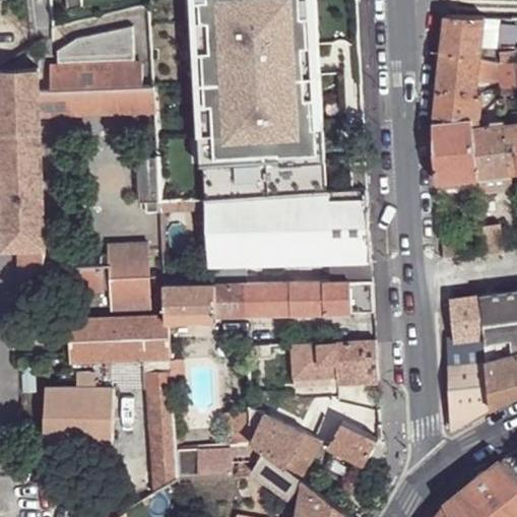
[(192,0),(204,200),(326,192),(314,0),(192,0)]
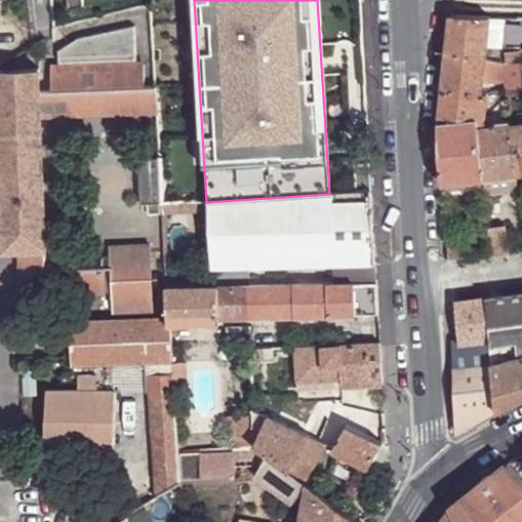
[(446,17),(442,61),(482,63),(483,51),(498,51),(502,21),(486,21),(446,17)]
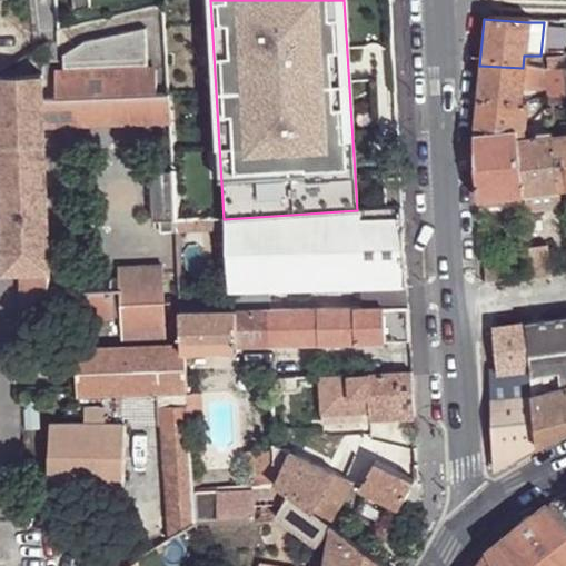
[(109,125),(167,123),(166,96),(155,96),(155,71),(147,71),(144,30),(82,41),(62,56),(62,72),(62,75),(116,73),(117,98),(108,98),(108,99),(109,125)]
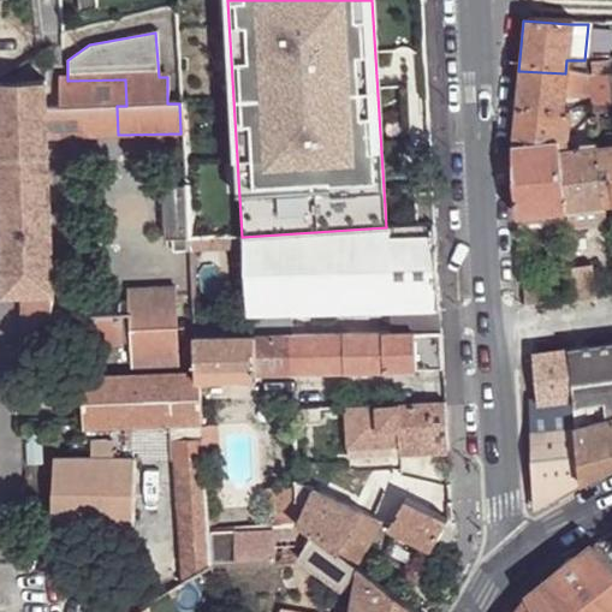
[(588,100),(588,106),(590,106),(611,105),(610,99),(608,88),(606,72),(606,64),(589,64),(589,76),(587,77),(588,100)]
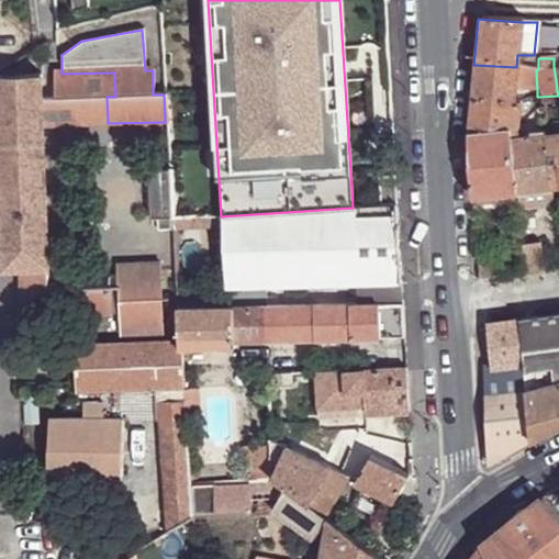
[(473,65),(469,101),(512,102),(513,92),(537,91),(536,70),(516,67),(473,65)]
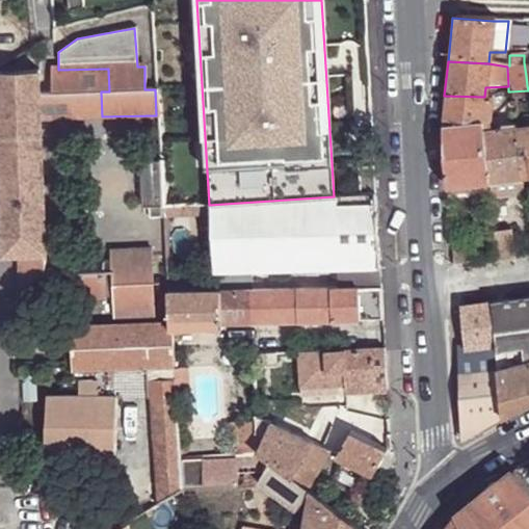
[(51,68),(53,95),(101,93),(101,91),(109,91),(108,69),(58,70),(58,68),(51,68)]
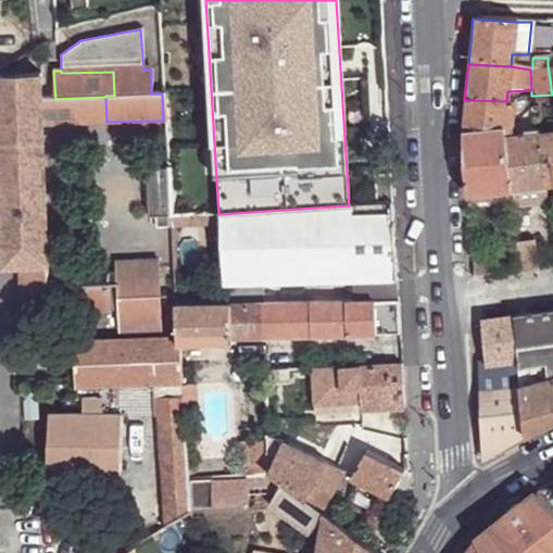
[(0,143),(41,142),(41,125),(39,74),(0,75),(0,143)]
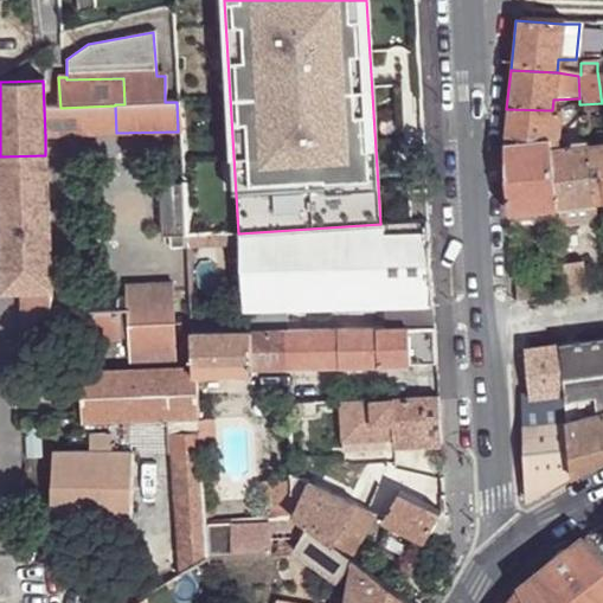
[(582,104),(583,114),(602,111),(602,103),(582,104)]
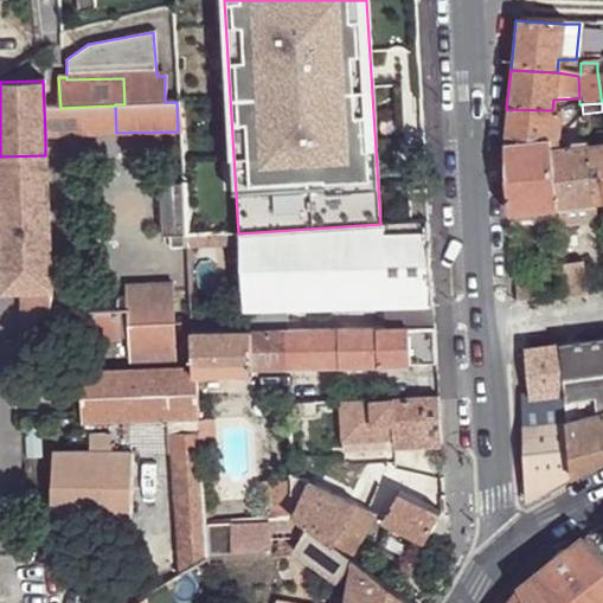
[(506,109),(502,143),(546,139),(546,140),(552,139),(552,138),(555,138),(559,110),(552,110),(506,109)]
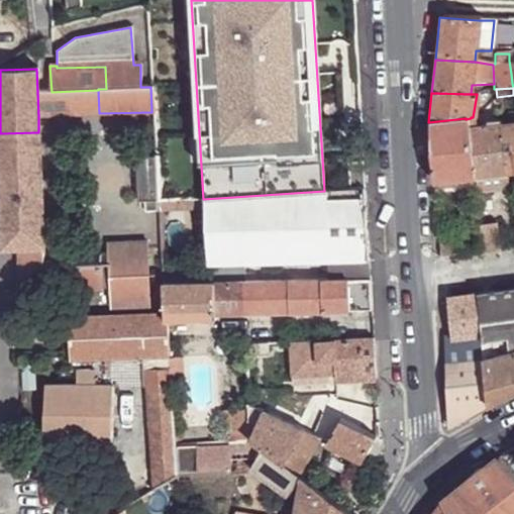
[(55,255),(48,115),(38,116),(38,132),(41,177),(43,245),(41,245),(41,258),(55,255)]
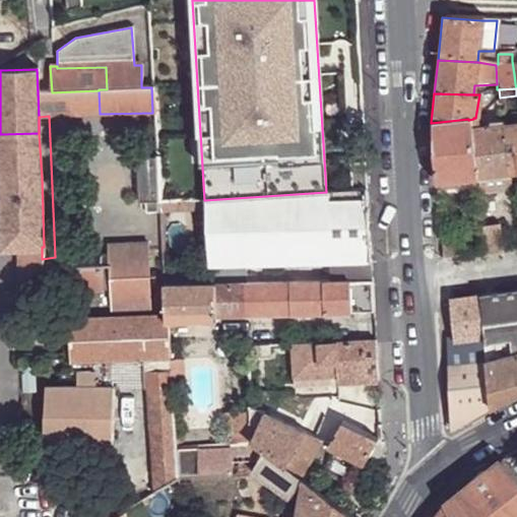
[(432,151),(435,184),(474,179),(469,130),(469,125),(468,120),(468,119),(431,123),(432,151)]
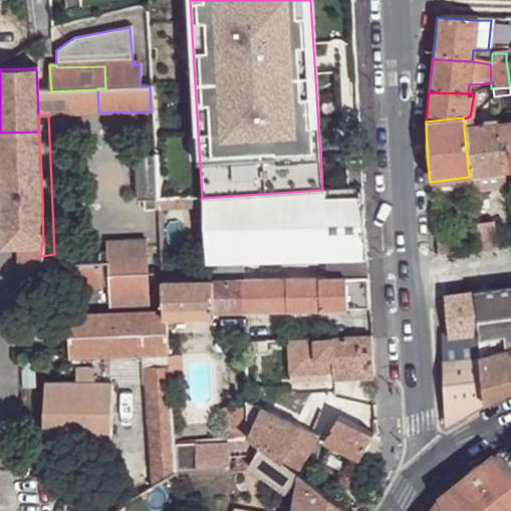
[(510,122),(505,123),(497,125),(502,173),(510,172),(510,122)]
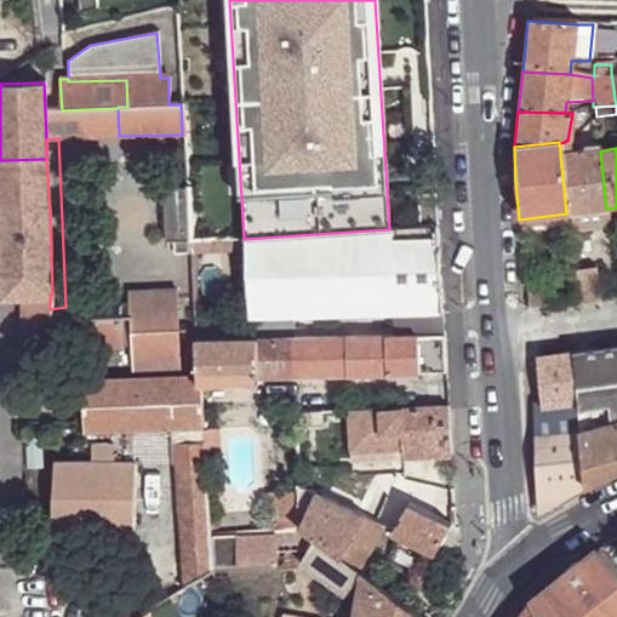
[(566,155),(560,155),(566,213),(606,209),(600,152),(566,155)]
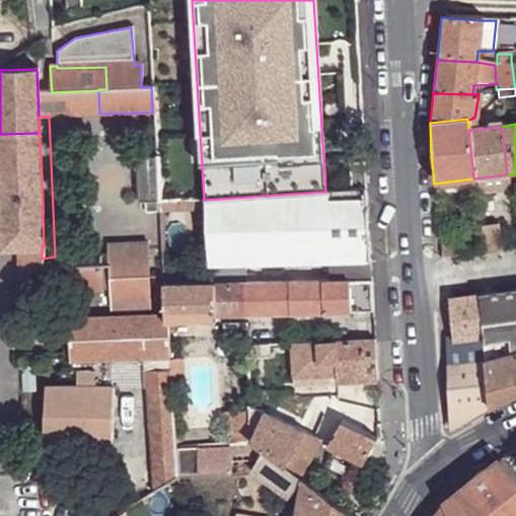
[(0,179),(42,177),(39,133),(0,134),(0,179)]
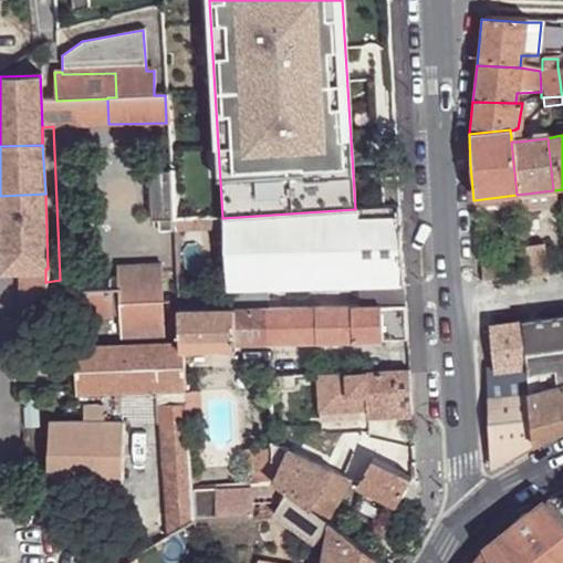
[(157,223),(173,221),(170,175),(155,176),(157,223)]
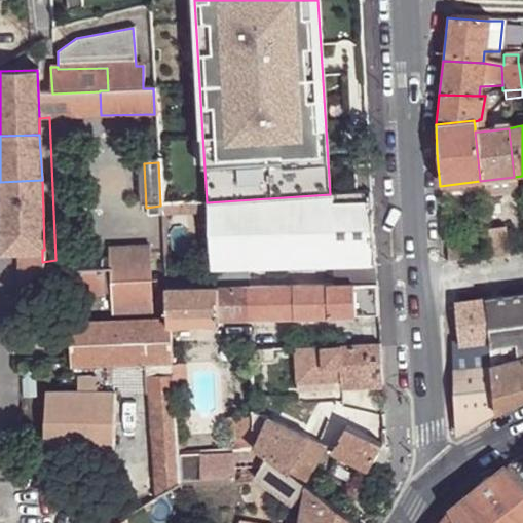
[(139,208),(146,208),(144,163),(138,163),(139,208)]
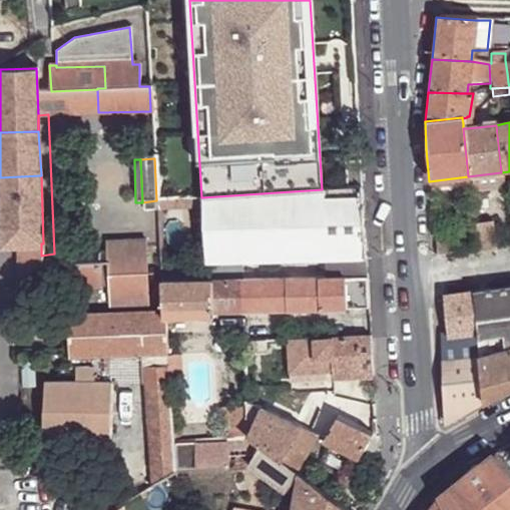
[(501,172),(468,176),(469,189),(469,192),(503,188),(501,172)]
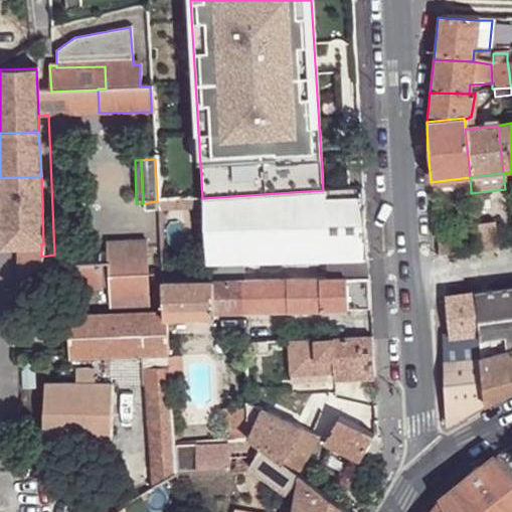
[(4,245),(41,244),(43,244),(41,176),(0,178),(4,245)]
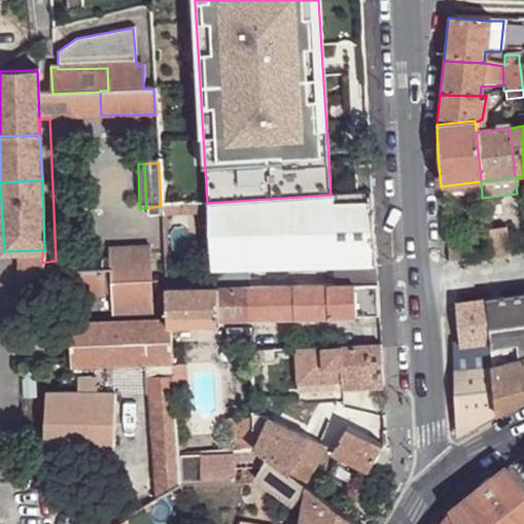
[(441,186),(442,200),(482,195),(481,181),(441,186)]
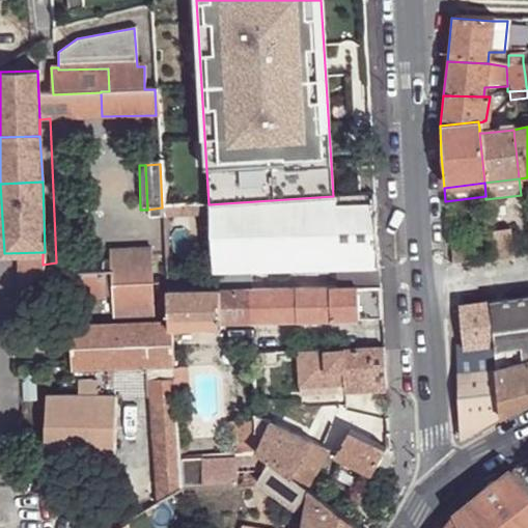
[(378,269),(372,194),(333,196),(209,204),(213,273),(330,270),(378,269)]
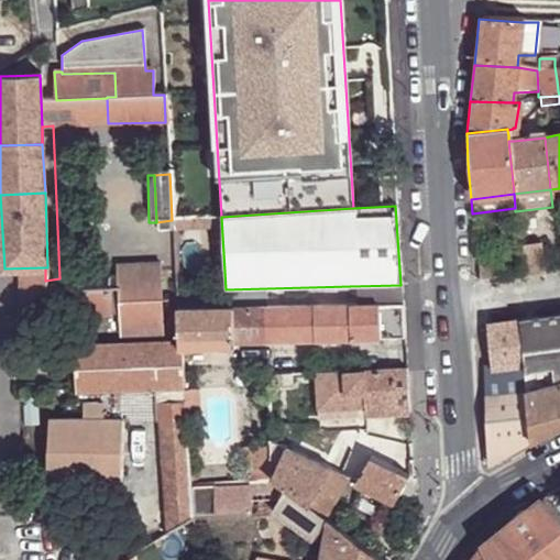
[(537,244),(520,246),(523,277),(540,275),(537,244)]
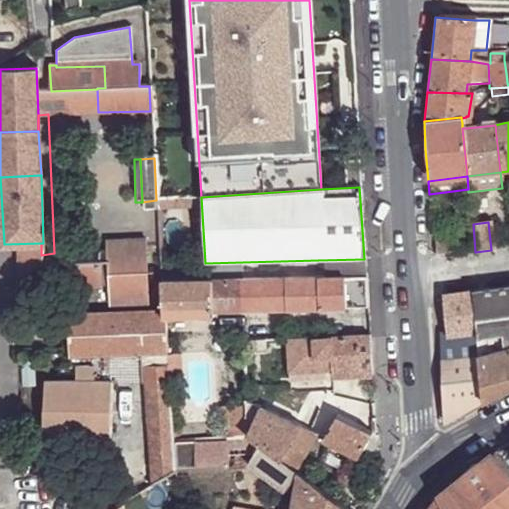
[(106,261),(145,260),(144,241),(107,242),(108,252),(100,252),(100,261),(106,261)]
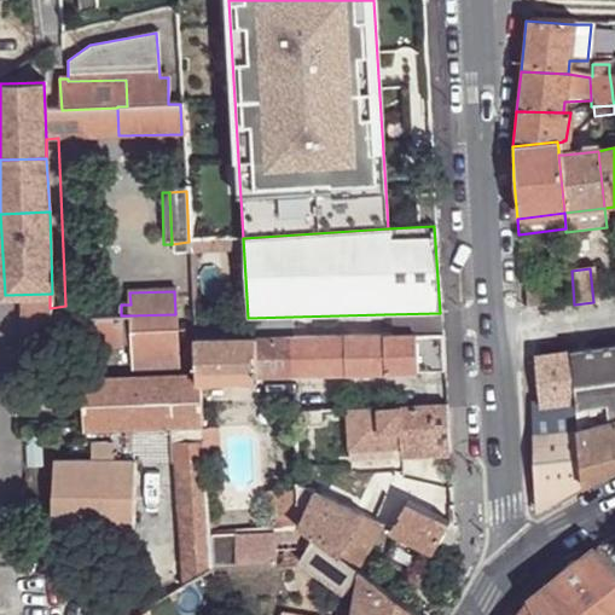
[(51,318),(121,315),(121,305),(65,306),(50,308),(51,318)]
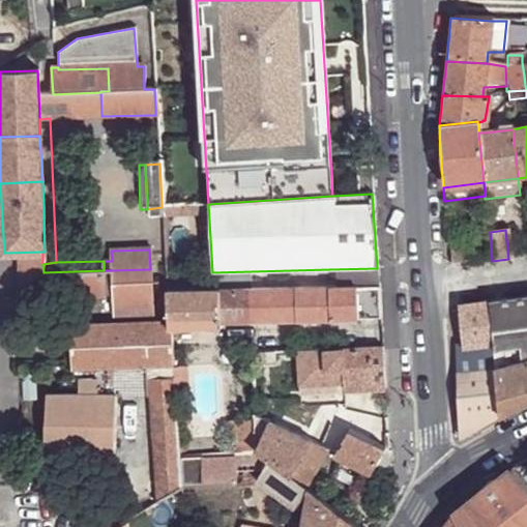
[(377,268),(329,269),(329,275),(330,290),(355,289),(378,289),(377,273),(377,268)]
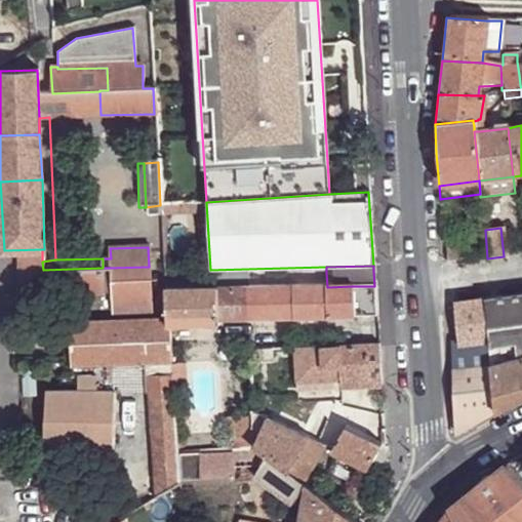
[(150,314),(149,267),(109,268),(110,291),(104,293),(111,294),(112,315),(150,314)]
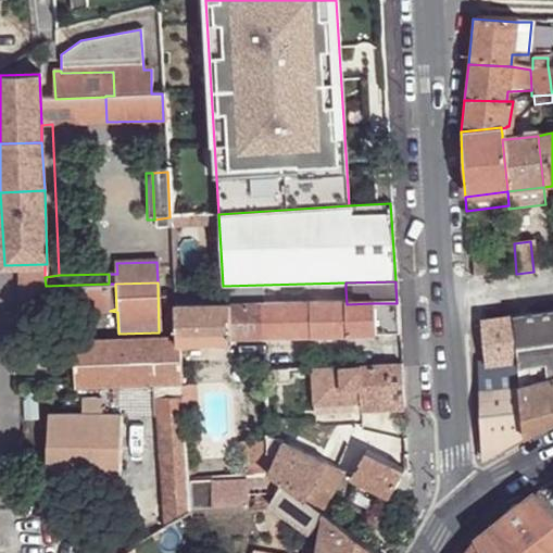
[(110,311),(109,284),(46,286),(47,313),(110,311)]
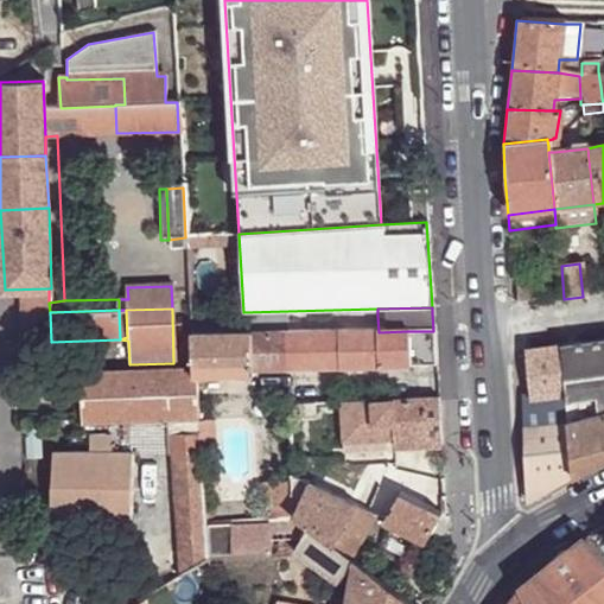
[(379,332),(380,367),(408,366),(407,331),(379,332)]
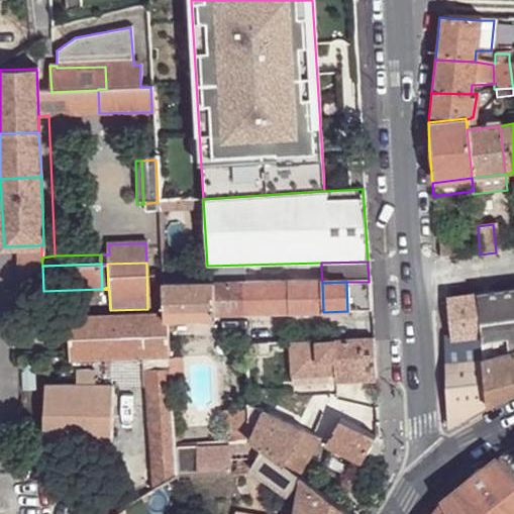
[(347,311),(370,311),(369,282),(346,282),(347,311)]
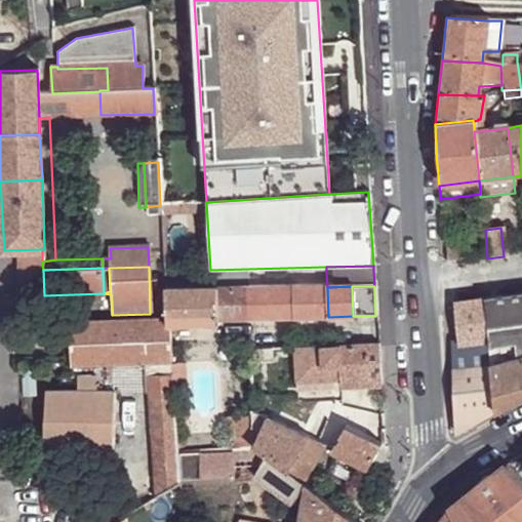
[(291,288),(292,318),(328,317),(327,287),(291,288)]
